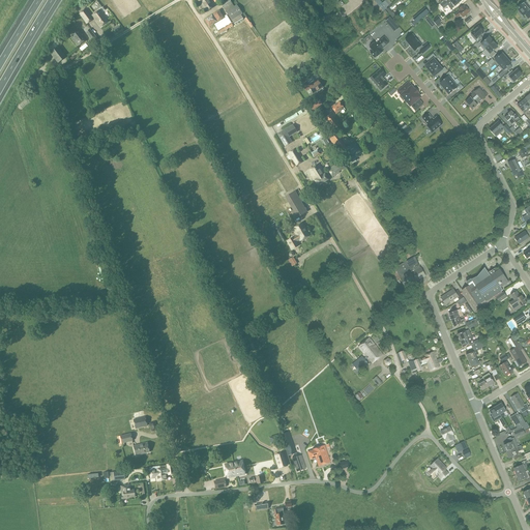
[(199,0),(206,12),(214,7),(209,0),(199,0)]
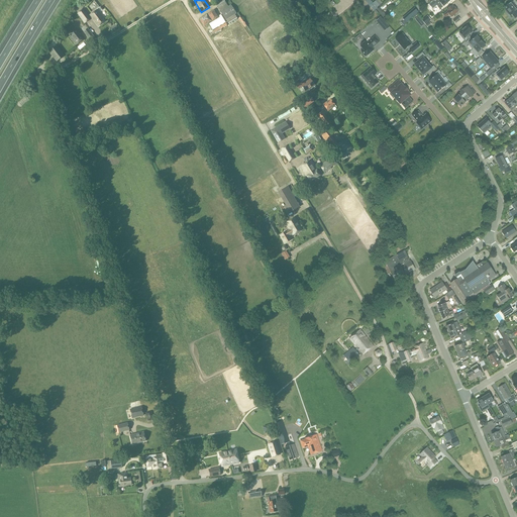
[(219,9),(226,20),(229,24),(238,19),(235,14),(236,14),(231,5),(228,7),(223,0),(221,0),(215,4),(219,9)]
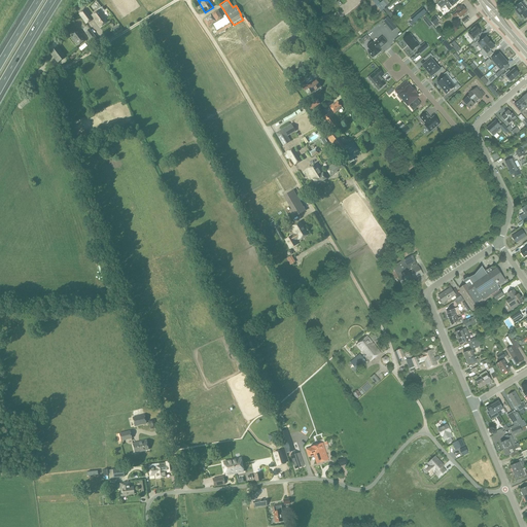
[(526,8),(522,2),(514,8),(516,10),(515,11),(519,15),(519,14),(520,16),(525,12),(526,15),(526,8)]
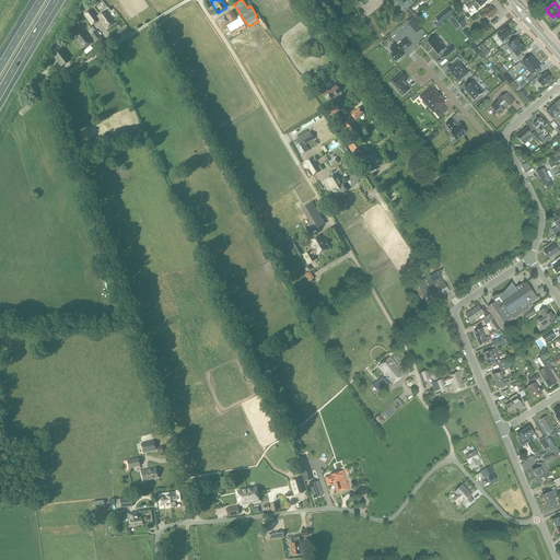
[(481,16),(482,19),(487,15),(489,19),(497,12),(492,7),(491,8),(489,7),(485,10),(486,12),(481,16)]
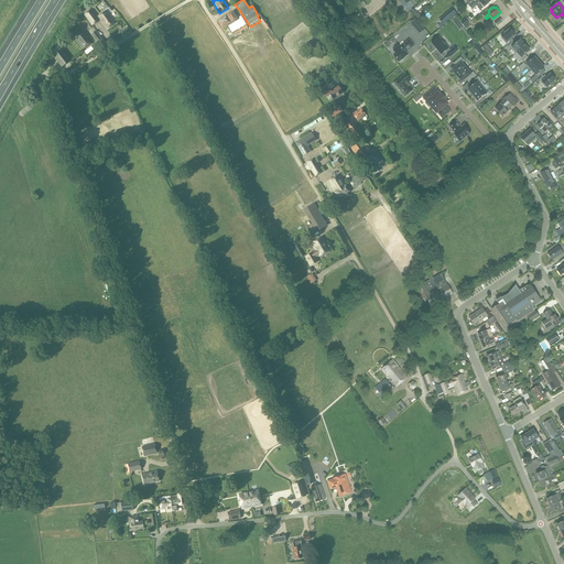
[(444,24),(457,13),(453,9),(440,20),(444,24)]
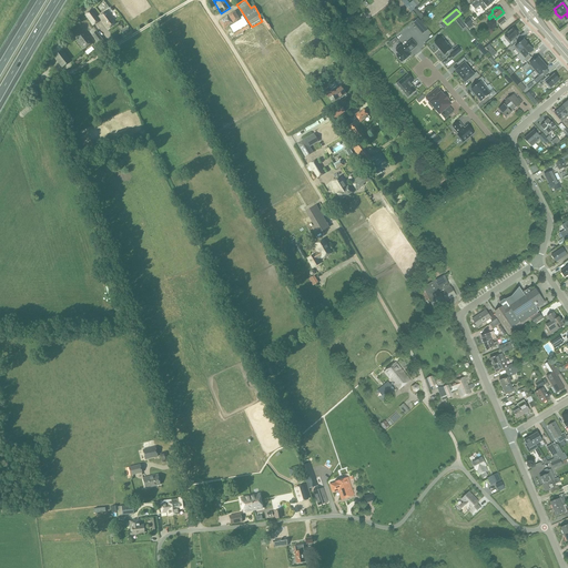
[(236,12),(235,10),(230,13),(235,21),(242,17),(239,11),(236,12)]
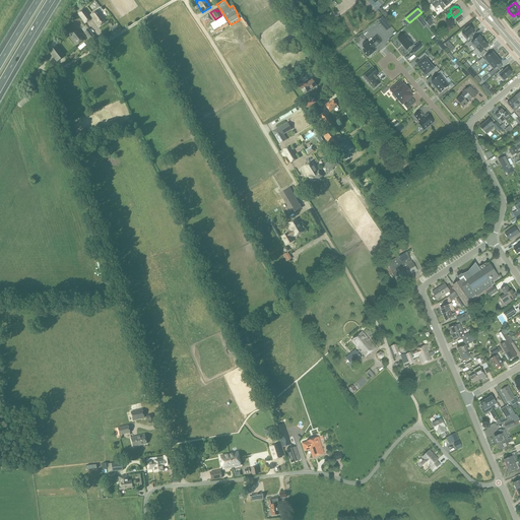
[(91,20),(84,10),(78,14),(85,24),(91,20)]
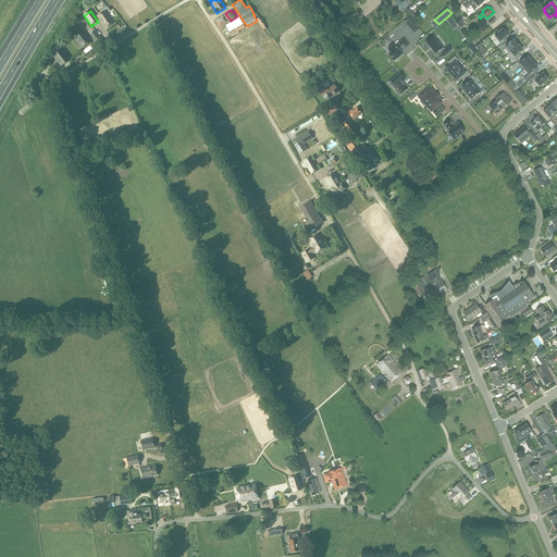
[(106,28),(113,23),(104,11),(97,16),(106,28)]
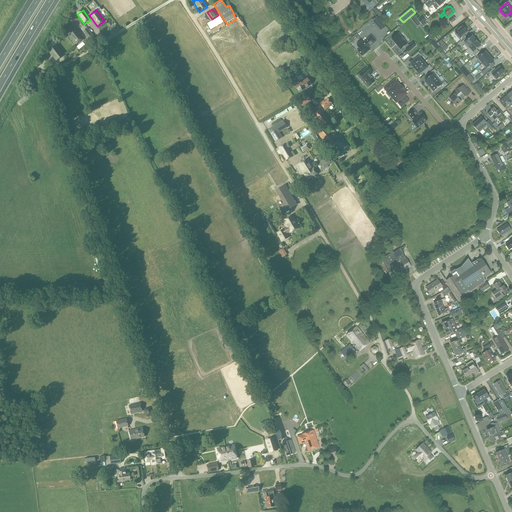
[(210,21),(205,14),(198,19),(198,20),(202,26),(210,21)]
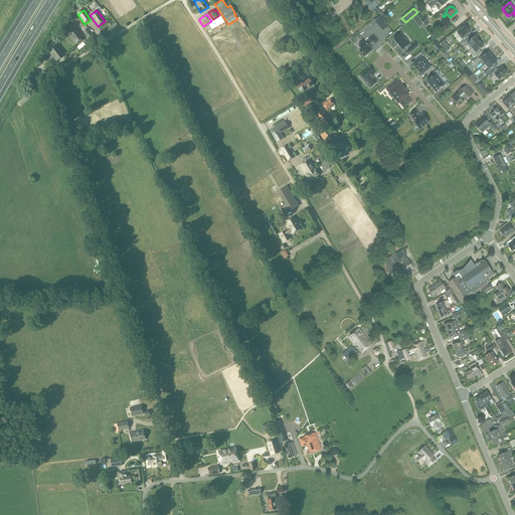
[(219,17),(208,24),(214,33),(215,34),(221,30),(220,29),(226,25),(219,15),(218,16),(219,17)]
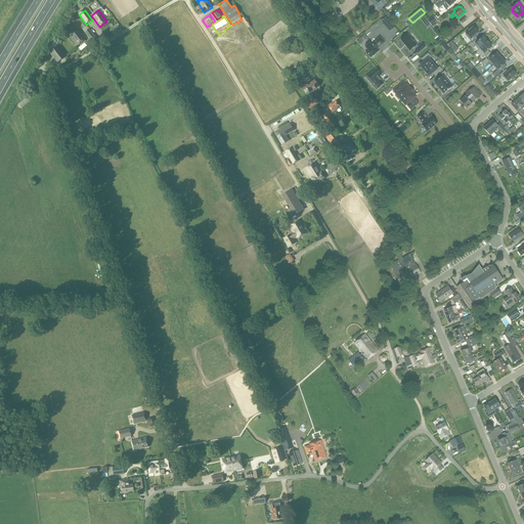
[(434,15),(428,20),(432,25),(437,20),(434,15)]
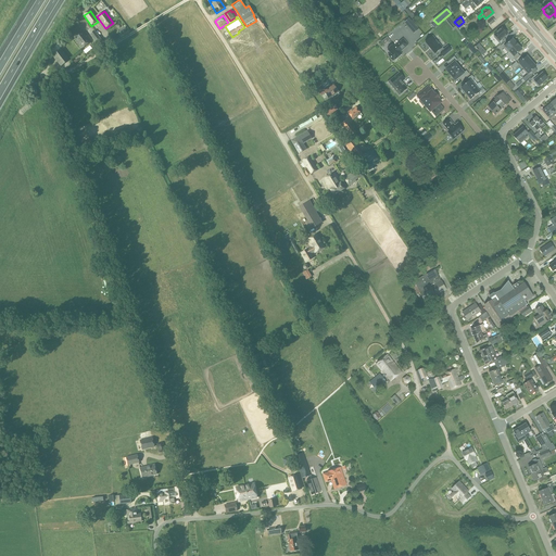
[(504,28),(503,27),(493,35),(494,36),(493,37),(501,45),(506,40),(504,38),(508,34),(508,33),(505,27),(504,28)]
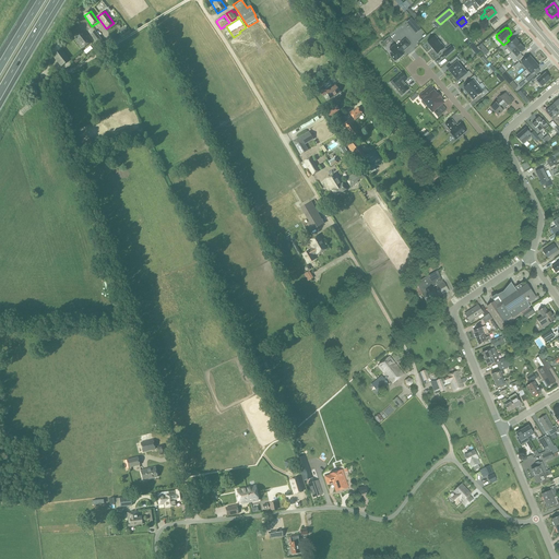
[(83,48),(91,42),(83,31),(74,36),(83,48)]
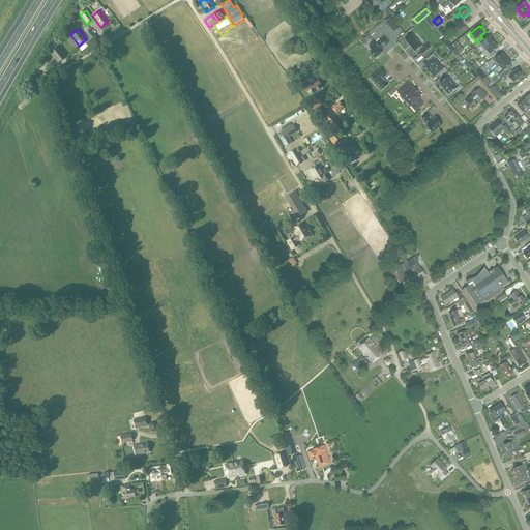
[(98,39),(90,30),(86,33),(93,43),(98,39)]
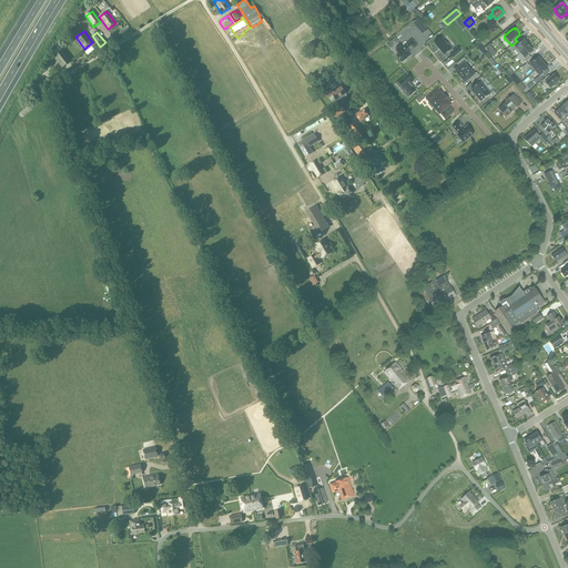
[(453,58),(462,51),(458,47),(454,51),(452,49),(452,48),(443,37),(435,43),(445,54),(448,51),(450,53),(449,53),(453,58)]
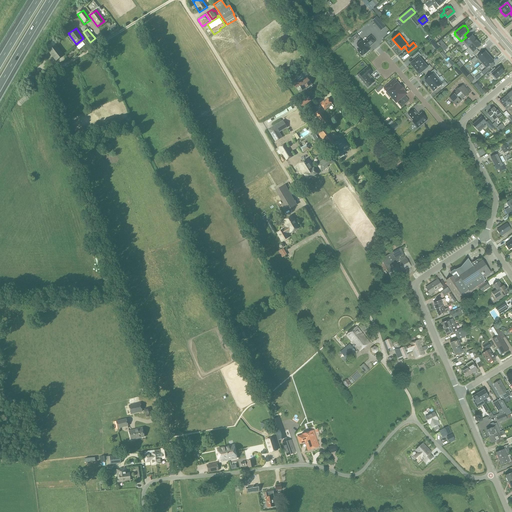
[(376,41),(371,36),(364,42),(363,41),(357,45),(360,48),(357,50),(362,56),(364,54),(365,54),(370,50),(368,47),(369,46),(370,46),(376,41)]
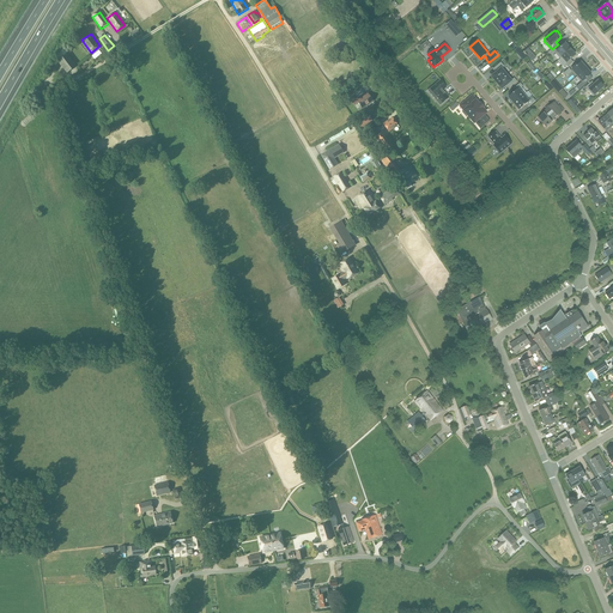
[(556,53),(560,59),(562,56),(571,49),(569,47),(566,43),(560,48),(558,44),(552,50),(554,54),(556,53)]
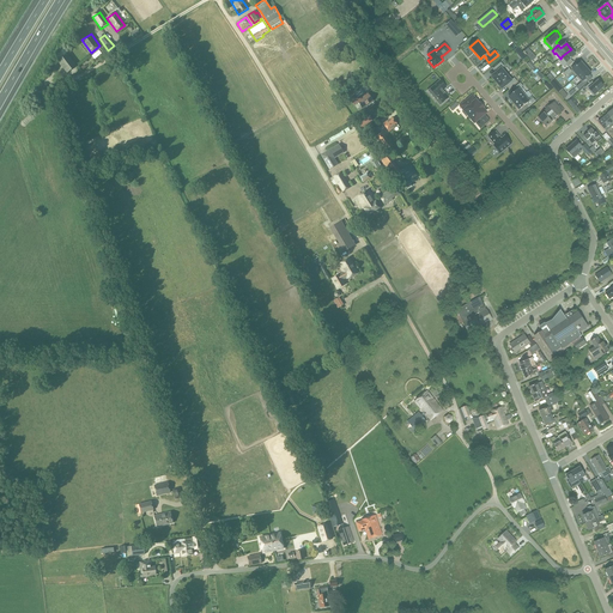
[(571,49),(562,56),(566,62),(565,64),(568,67),(574,61),(571,59),(576,54),(572,50),(574,50),(571,49)]
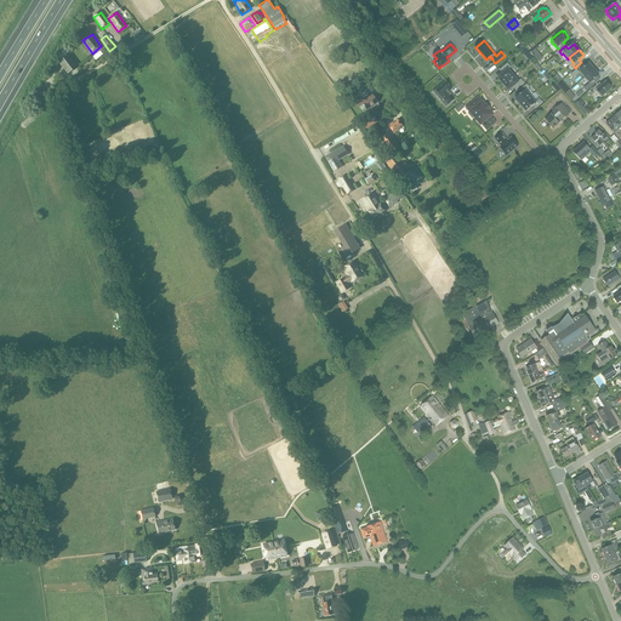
[(68,74),(77,67),(68,55),(60,62),(68,74)]
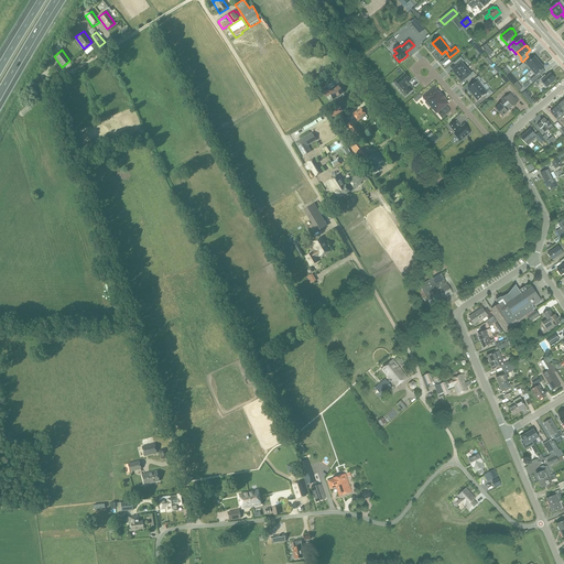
[(464,61),(461,57),(455,63),(457,66),(453,69),(457,76),(467,67),(463,62),(464,61)]
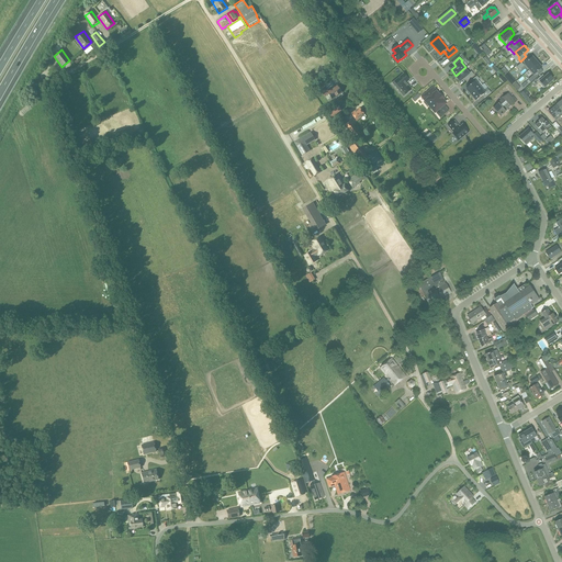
[(534,57),(525,64),(529,69),(538,63),(534,57)]
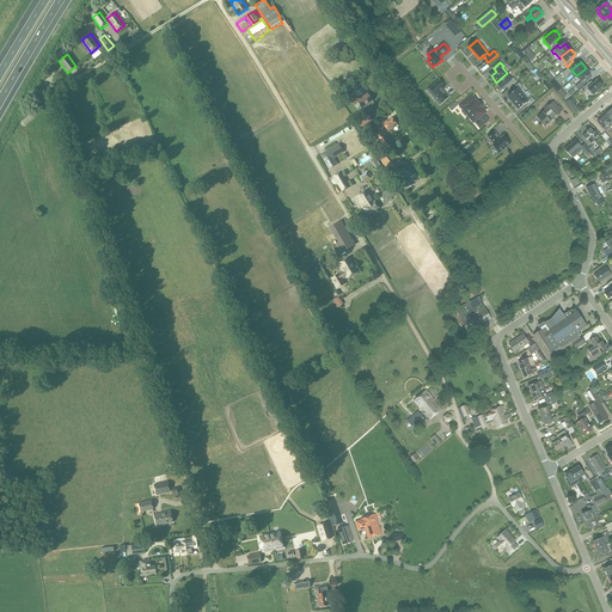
[(586,68),(576,75),(582,81),(591,73),(586,68)]
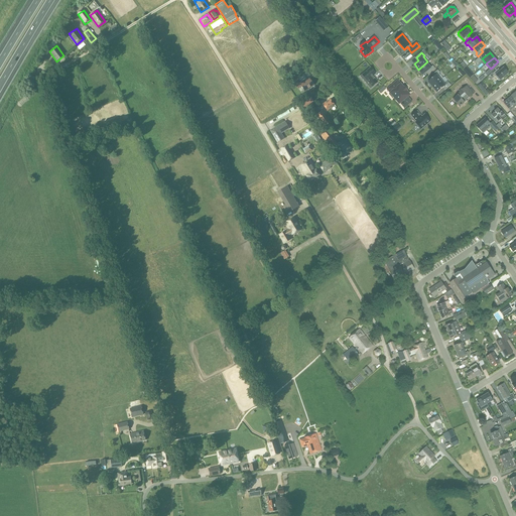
[(431,67),(427,61),(418,70),(423,75),(427,71),(430,74),(435,69),(432,66),(431,67)]
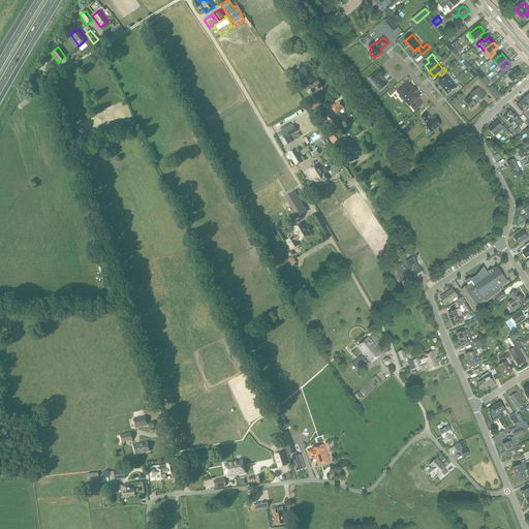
[(380,69),(372,76),(378,84),(376,86),(379,90),(387,84),(383,80),(382,81),(380,80),(385,75),(380,69)]
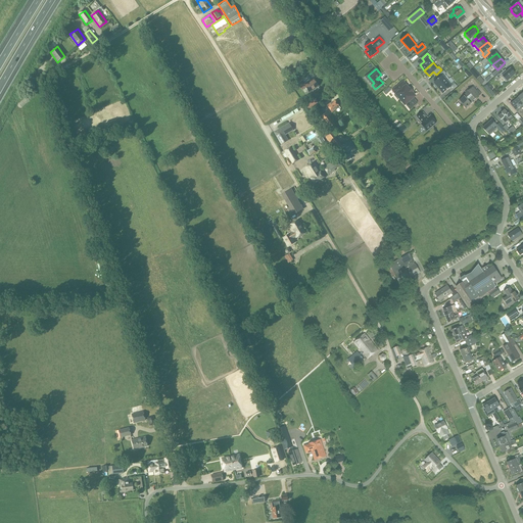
[(473,68),(470,72),(476,79),(480,76),(473,68)]
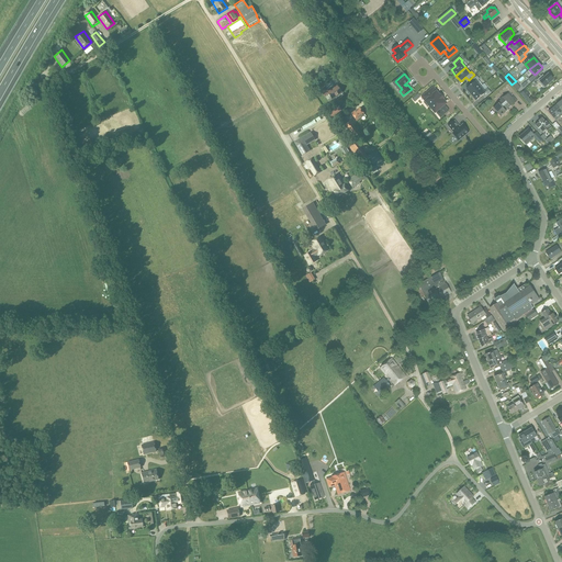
[(543,78),(541,76),(537,80),(543,88),(554,79),(549,74),(543,78)]
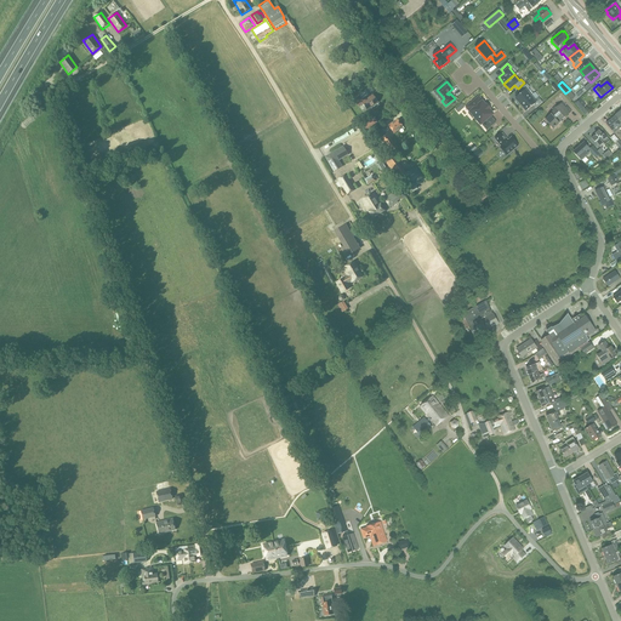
[(522,93),(516,98),(522,104),(533,95),(527,90),(529,87),(525,84),(518,90),(522,93)]
